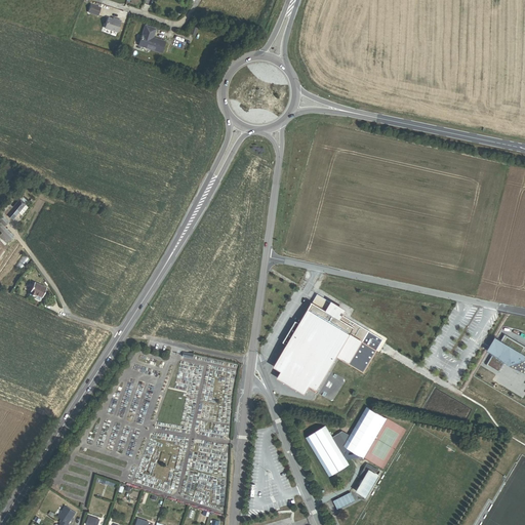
[(117,32),(121,21),(113,18),(113,19),(109,17),(105,28),(117,32)]
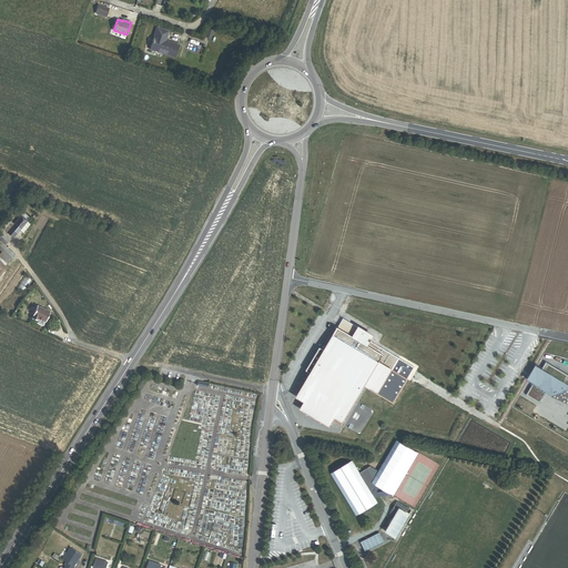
[(179,44),(165,41),(169,31),(156,28),(150,49),(174,57),(179,44)]
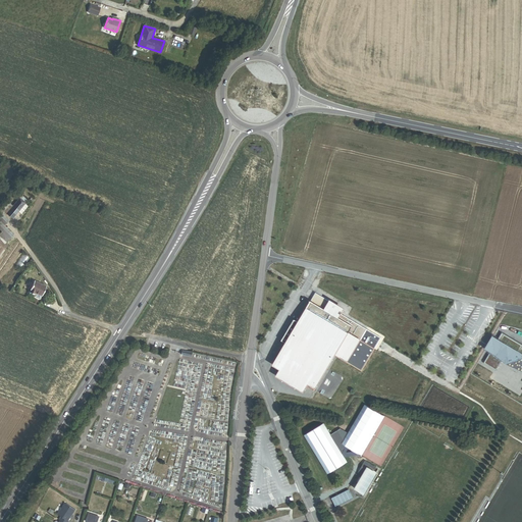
[(19,211),(22,213),(29,206),(25,204),(29,200),(21,195),(13,205),(6,213),(13,219),(19,211)]
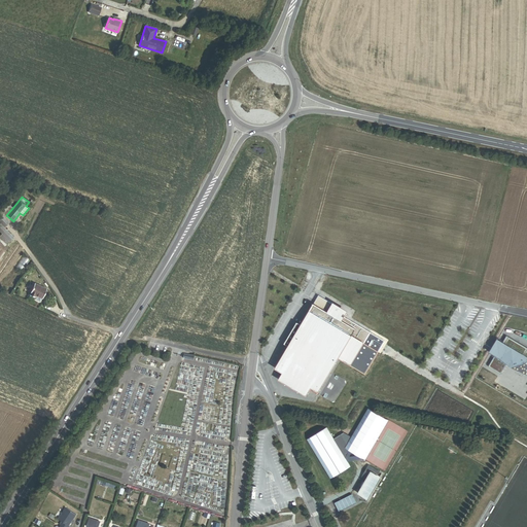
[(5,214),(6,215),(13,207),(9,204),(3,212),(5,214)]
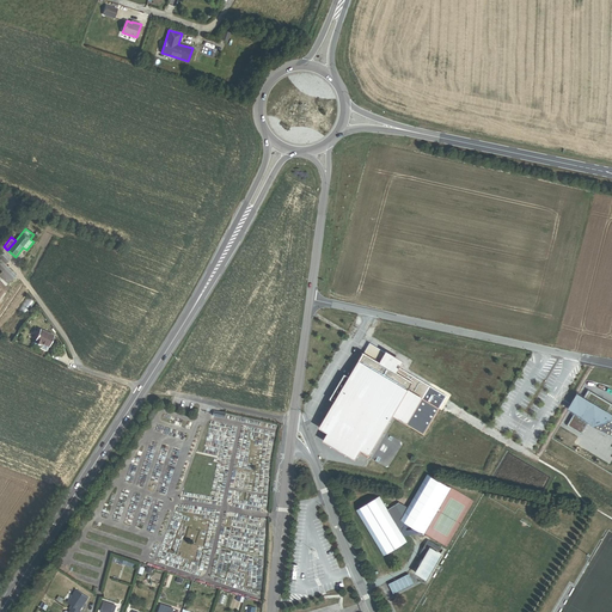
[(0,258),(6,264),(12,258),(5,251),(2,248),(0,250),(0,258)]
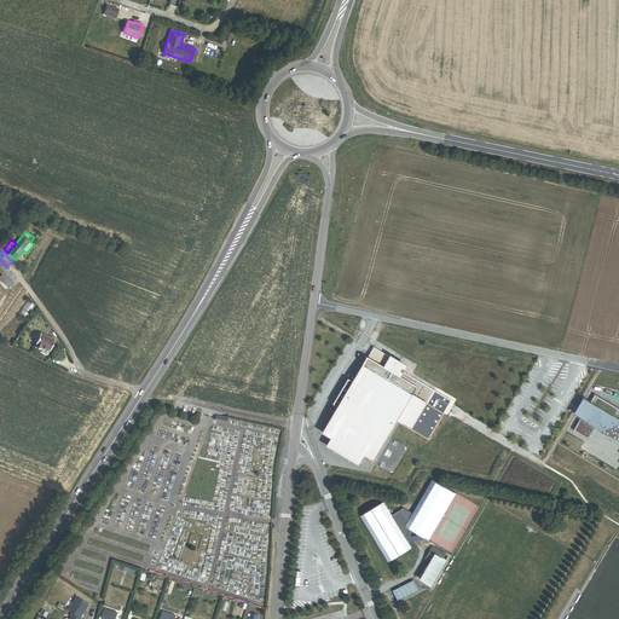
[(0,271),(3,275),(12,283),(17,278),(6,267),(0,261),(0,271)]
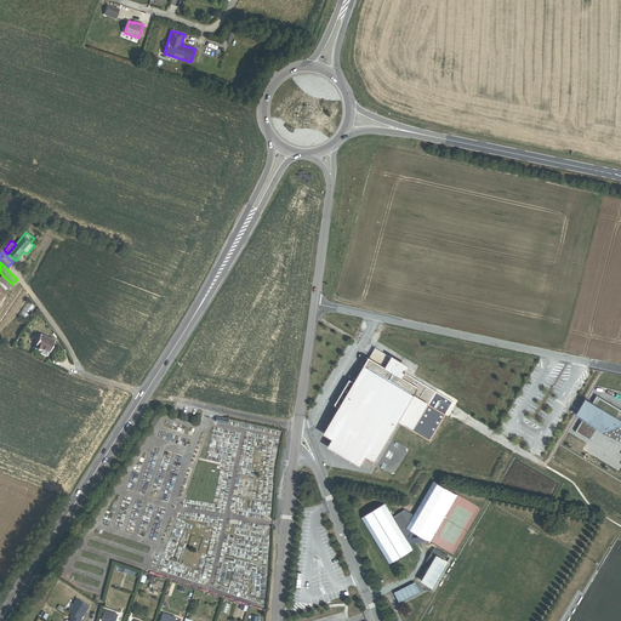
[(0,283),(6,290),(12,284),(3,275),(0,278),(0,283)]
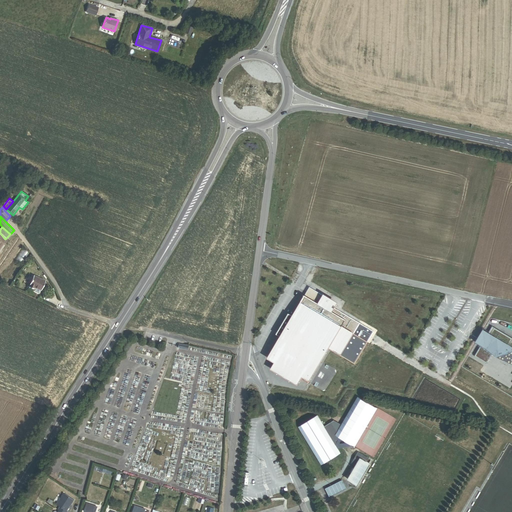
[(23,263),(30,252),(23,248),(16,258),(23,263)]
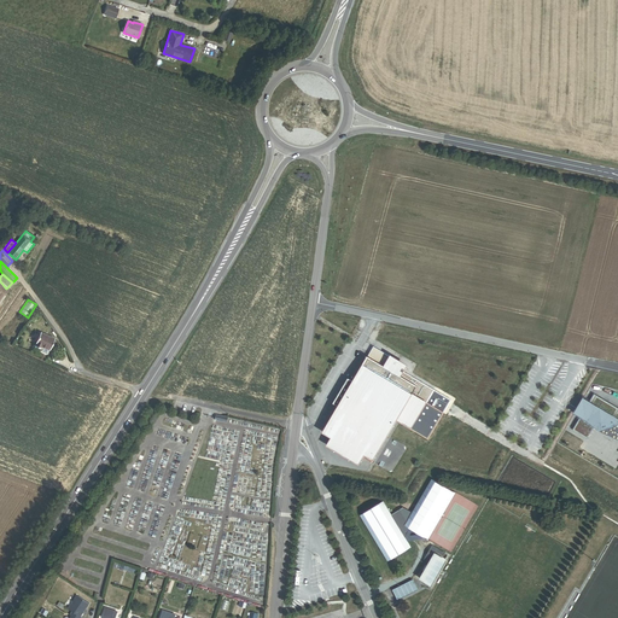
[(42,347),(50,350),(56,338),(42,332),(36,345),(42,348),(42,347)]
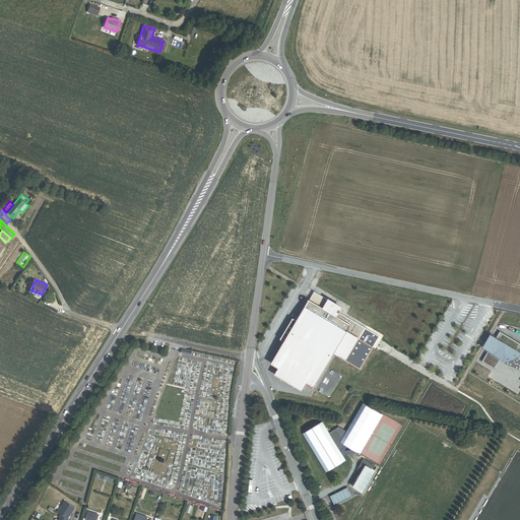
[(303,389),(307,383),(314,387),(334,353),(346,361),(366,328),(339,313),(342,309),(314,291),(297,321),(293,318),(280,339),(284,341),(272,362),(279,367),(275,374),(303,389)]
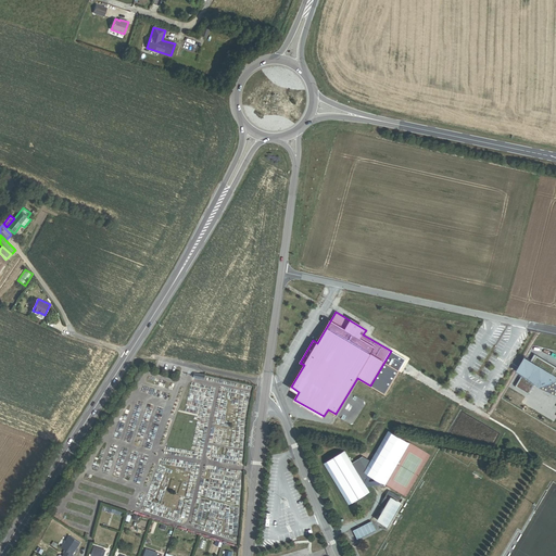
[(555,367),(534,354),(530,362),(525,358),(517,371),(522,375),(516,387),(528,394),(535,381),(555,393),(555,367)]
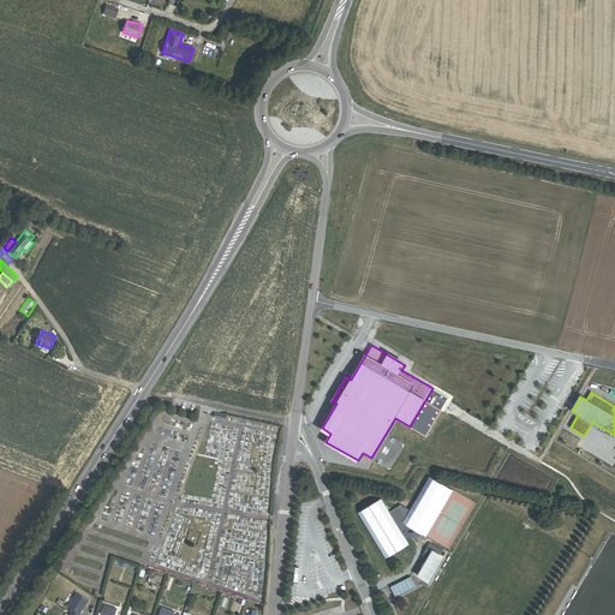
[(358,513),(386,559),(410,544),(382,499),(358,513)]
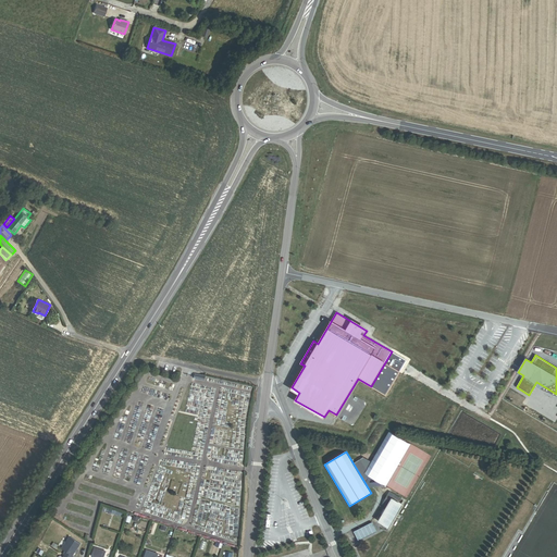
[(381,527),(388,531),(404,506),(399,503),(401,499),(390,493),(383,505),(388,508),(386,510),(383,516),(380,522),(382,524),(381,527)]
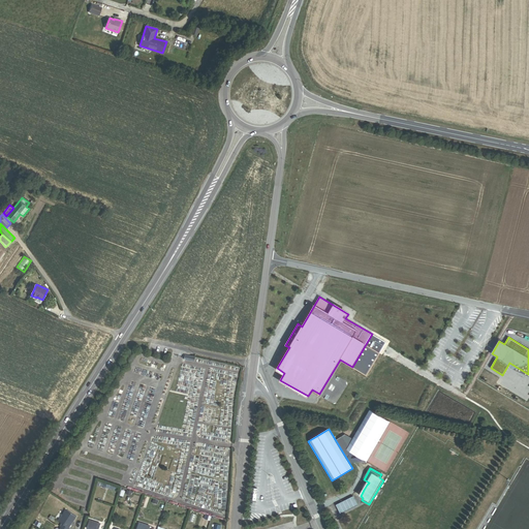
[(354,506),(350,498),(340,503),(344,510),(354,506)]
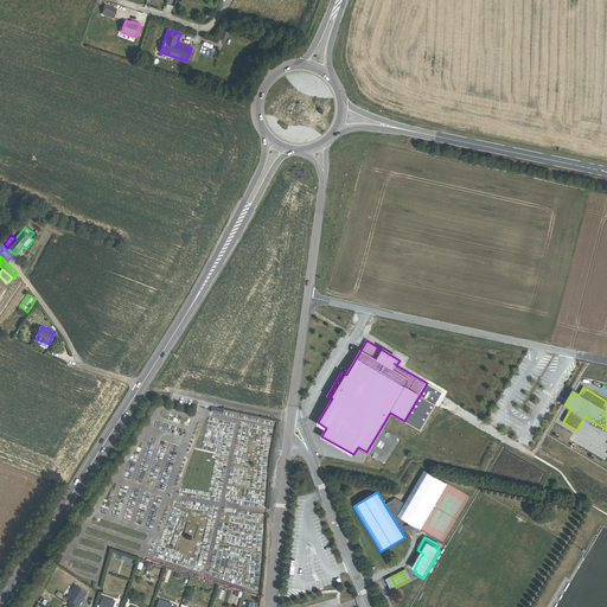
[(72,601),(80,606),(88,593),(76,586),(68,599),(69,599),(72,601)]
